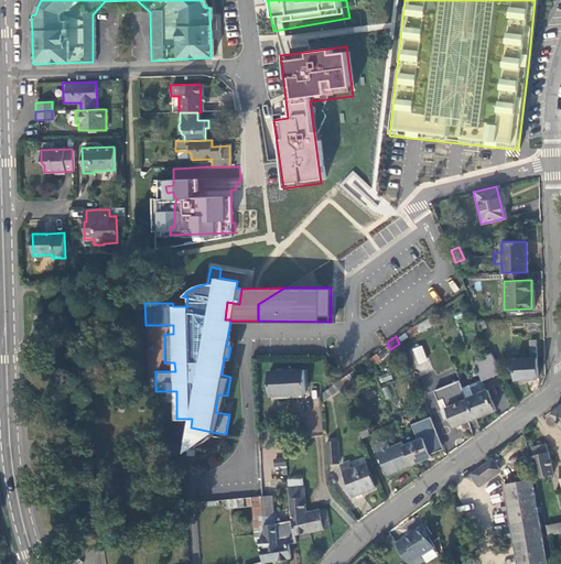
[(536,378),(535,339),(528,339),(529,358),(513,359),(514,379),(524,378),(536,378)]
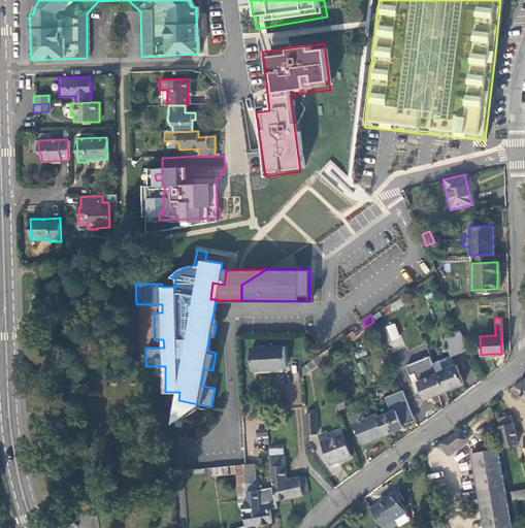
[(391,323),(382,327),(388,341),(397,337),(391,323)]
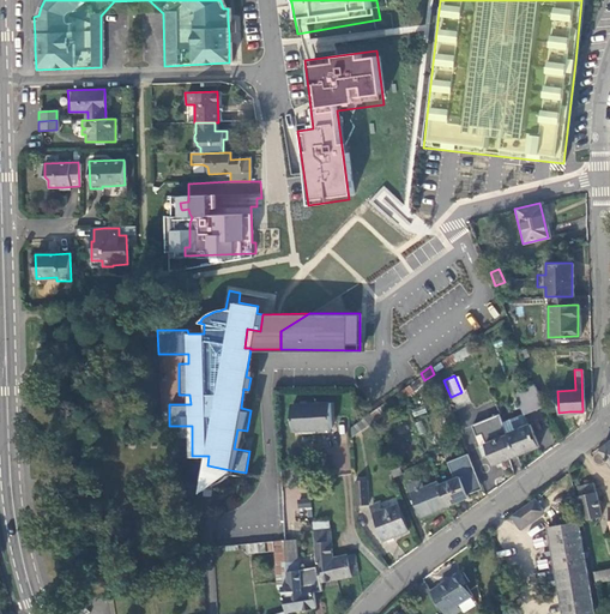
[(411,391),(406,384),(398,391),(403,397),(411,391)]
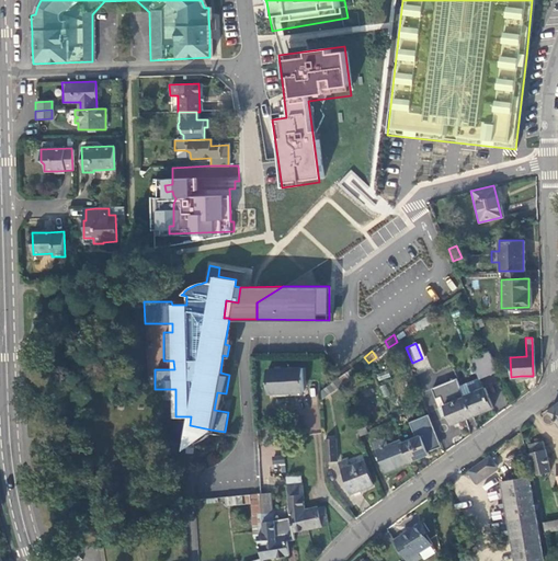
[(478,378),(496,370),(489,353),(471,361),(478,378)]
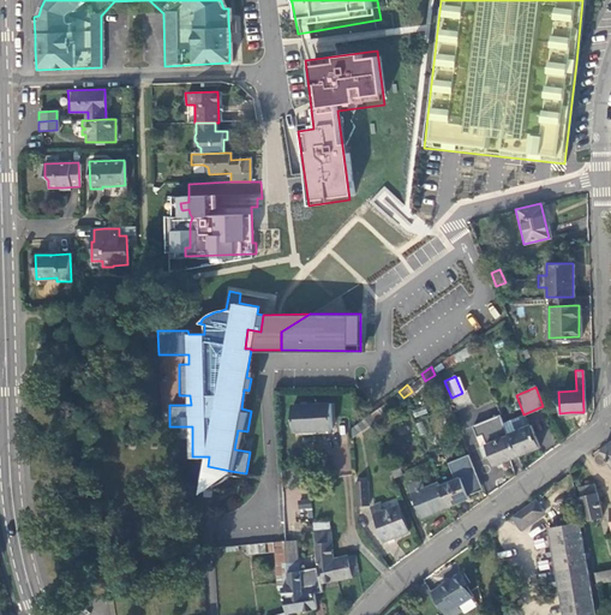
[(329,430),(328,404),(289,406),(292,433),(329,430)]
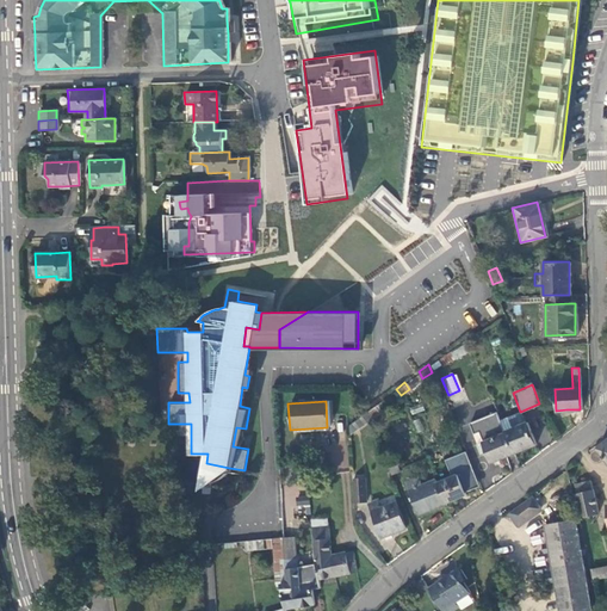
[(381,411),(377,402),(364,412),(367,420),(381,411)]
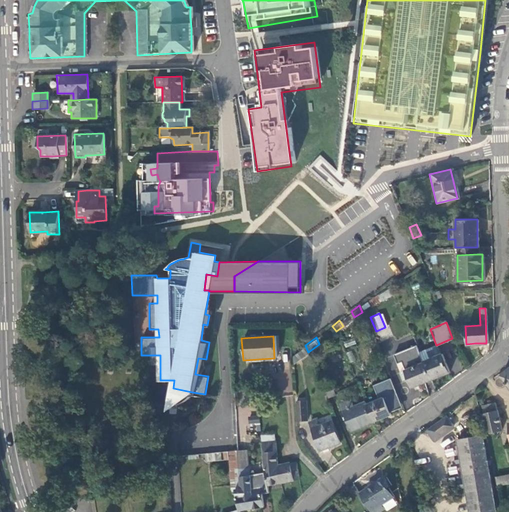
[(420,384),(430,380),(423,363),(422,361),(420,356),(415,344),(393,354),(397,363),(401,361),(402,363),(405,369),(398,372),(402,382),(408,379),(411,388),(420,384)]
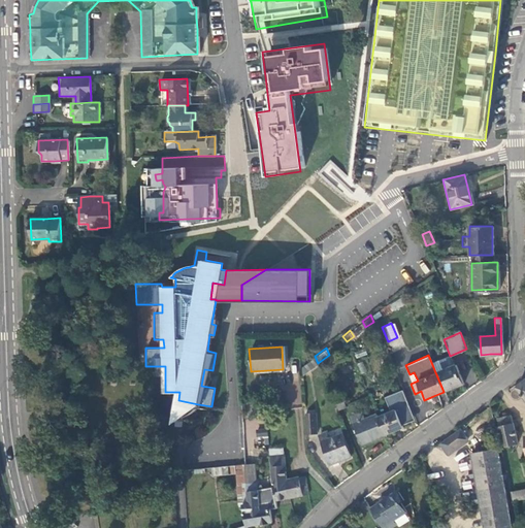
[(454,365),(435,372),(436,374),(444,392),(453,388),(461,385),(454,365)]
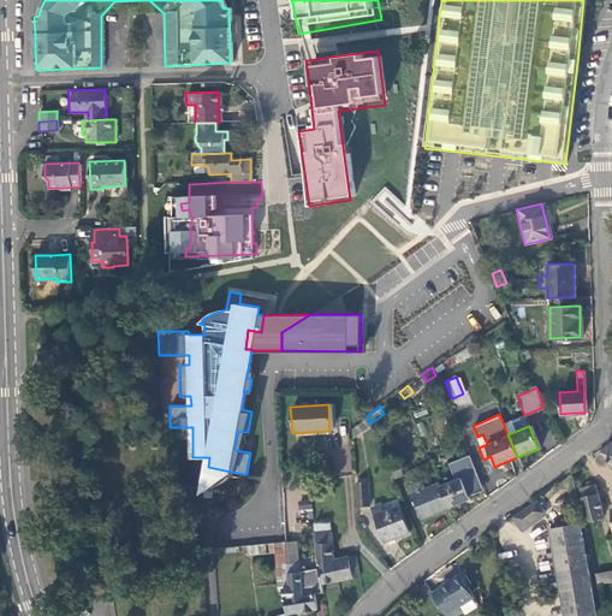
[(611,443),(601,452),(596,455),(595,456),(594,458),(594,462),(595,465),(598,466),(600,467),(602,467),(604,466),(606,465),(607,462),(607,460),(611,466),(611,443)]
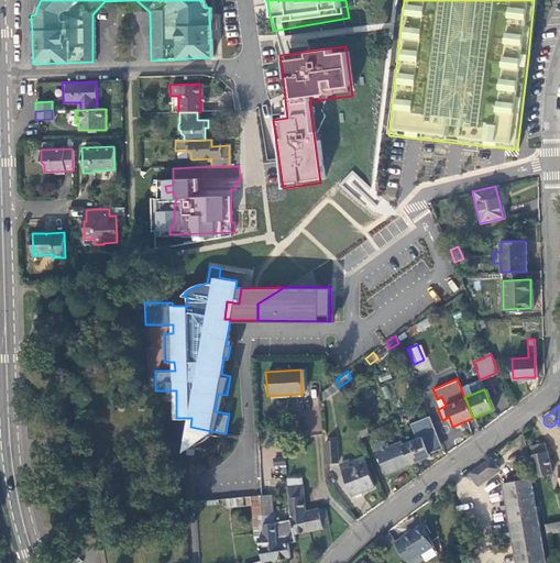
[(408,422),(405,414),(393,418),(396,428),(408,422)]
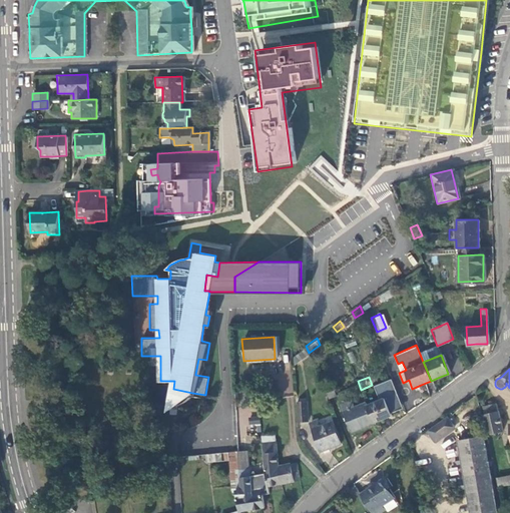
[(378,399),(366,404),(373,422),(382,419),(390,415),(389,413),(395,411),(390,399),(393,397),(386,380),(372,386),(378,399)]
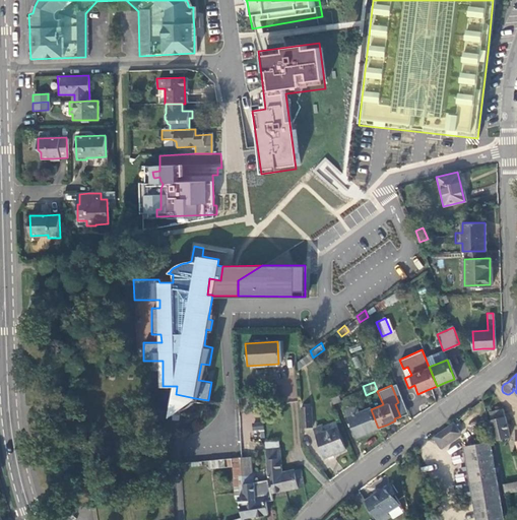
[(339,400),(334,387),(327,389),(333,403),(339,400)]
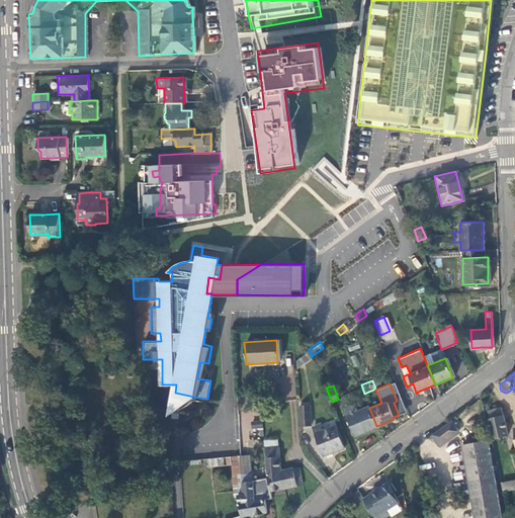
[(194,397),(175,393),(171,414),(194,397)]
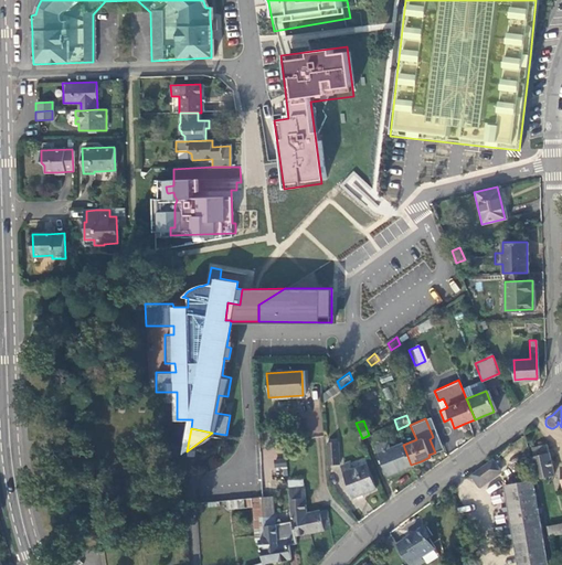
[(399,470),(411,465),(403,445),(401,441),(389,447),(385,440),(374,446),(386,475),(399,470)]
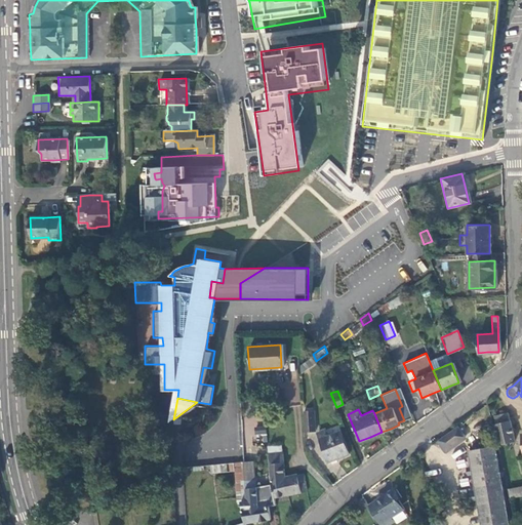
[(512,442),(507,412),(493,415),(494,422),(493,422),(496,444),(512,442)]
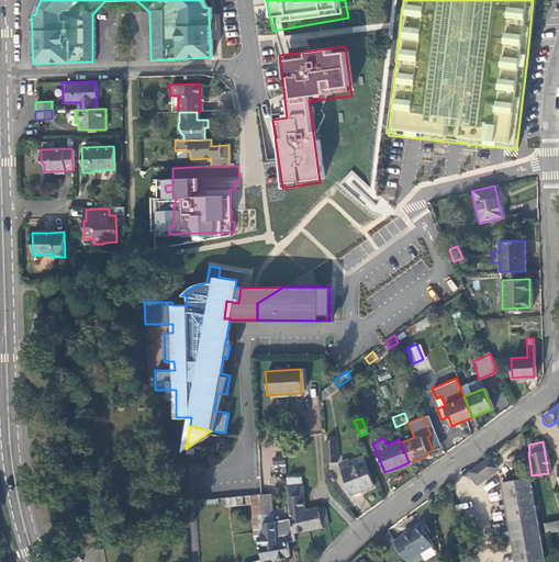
[(476,482),(494,468),(488,459),(469,472),(476,482)]
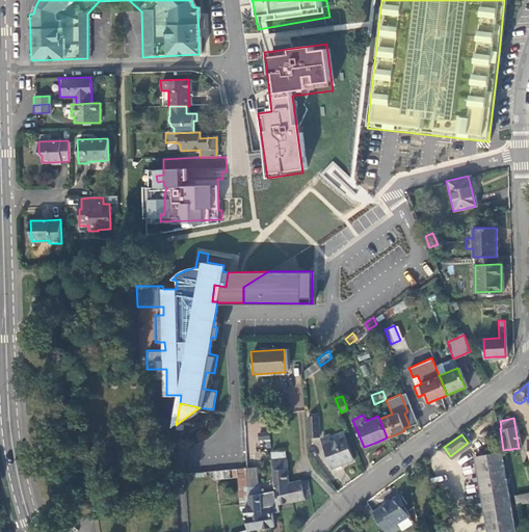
[(352,460),(343,436),(327,443),(325,435),(319,437),(331,469),(341,464),(352,460)]
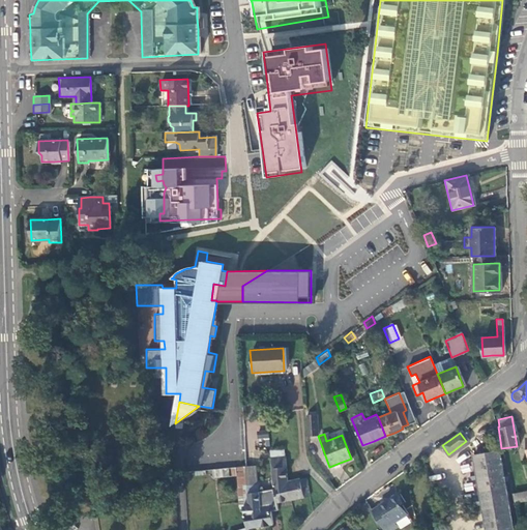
[(471,455),(485,529),(510,529),(497,450),(471,455)]
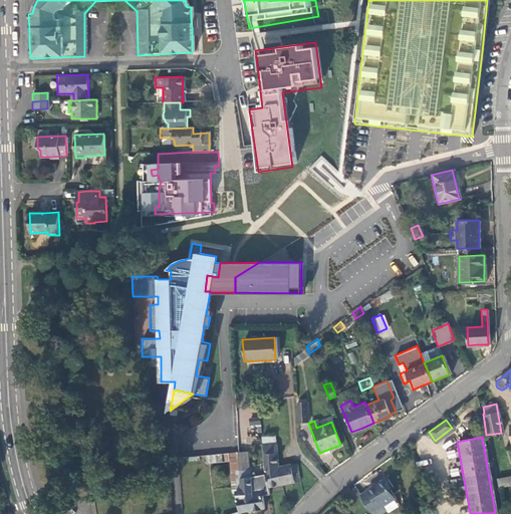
[(264,441),(261,442),(262,453),(264,471),(264,474),(267,488),(280,485),(278,468),(275,444),(264,444),(264,441)]
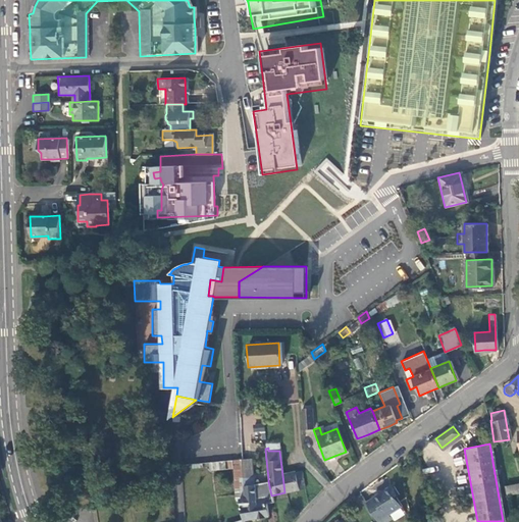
[(239,499),(242,520),(267,517),(265,504),(272,503),(271,496),(268,481),(252,484),(251,459),(241,460),(243,499),(239,499)]
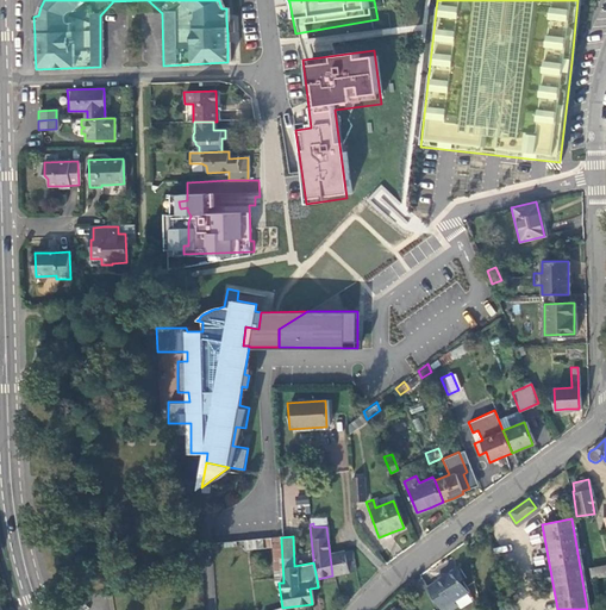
[(279,583),(283,583),(281,537),(270,537),(272,547),(274,583),(279,583)]
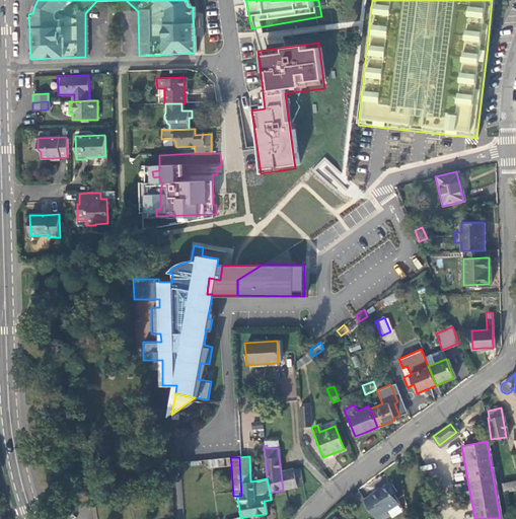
[(283,490),(302,486),(298,468),(281,472),(283,490)]
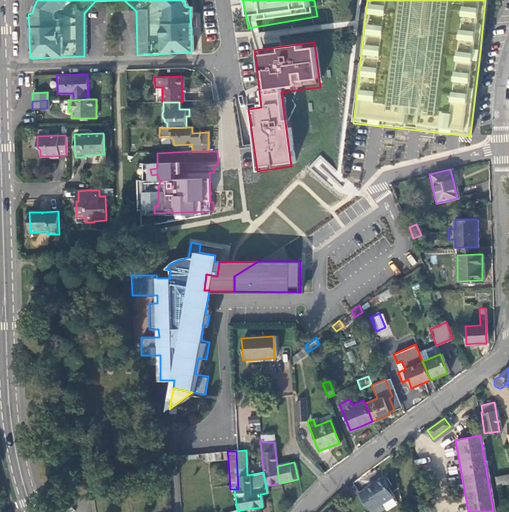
[(508,481),(507,473),(493,476),(494,485),(508,481)]
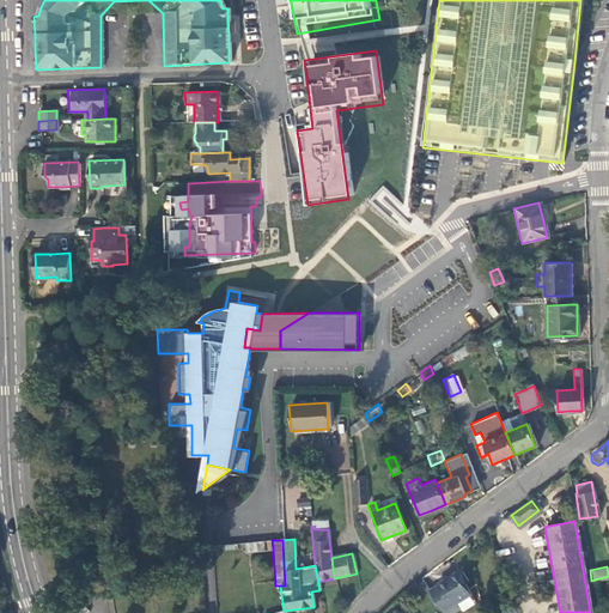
[(436,587),(428,593),(439,610),(440,612),(454,612),(457,611),(455,606),(469,596),(462,584),(466,582),(458,571),(444,581),(436,586),(436,587)]
